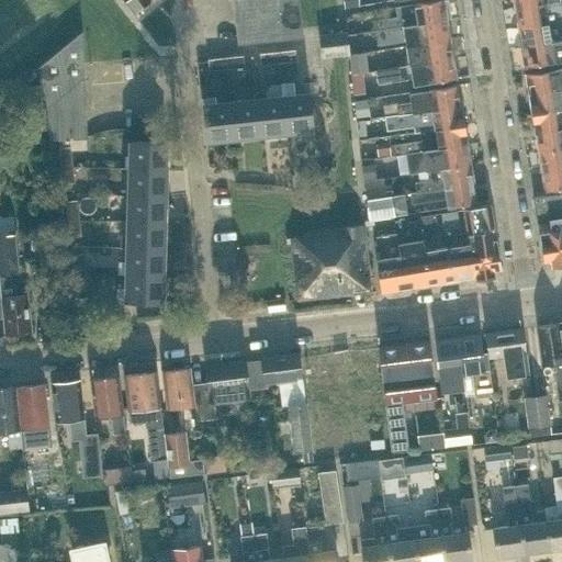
[(144,8),(136,0),(131,0),(126,3),(135,14),(144,8)]
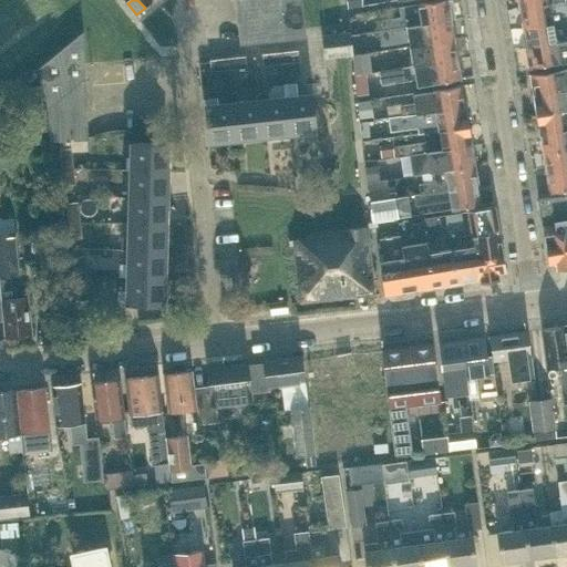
[(306,38),(300,0),(234,0),(239,44),(306,38)]
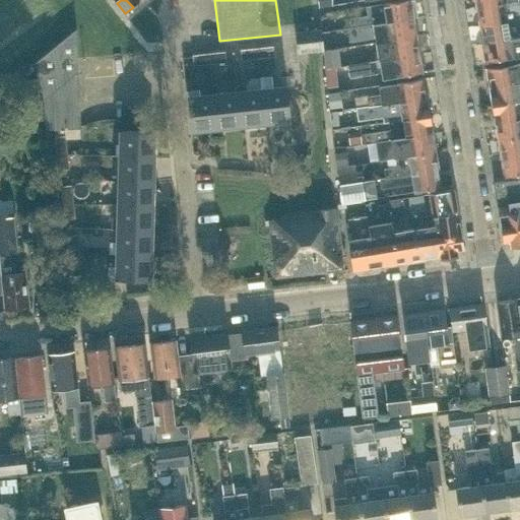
[(519,18),(519,0),(517,0),(476,7),(479,25),(519,18)]
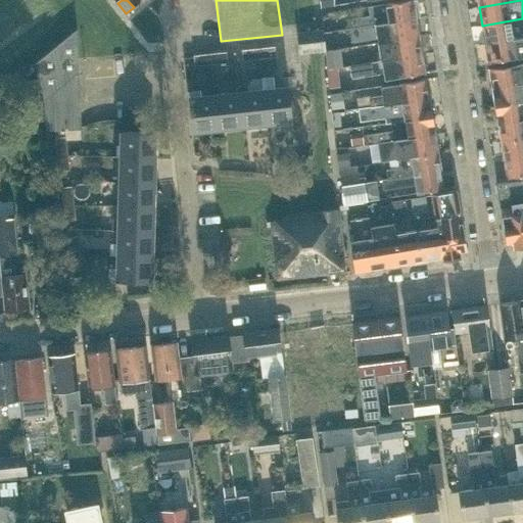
[(353,30),(415,18),(414,13),(418,13),(417,2),(413,2),(412,1),(386,5),(386,4),(368,7),(370,16),(351,18),(353,28),(353,30)]
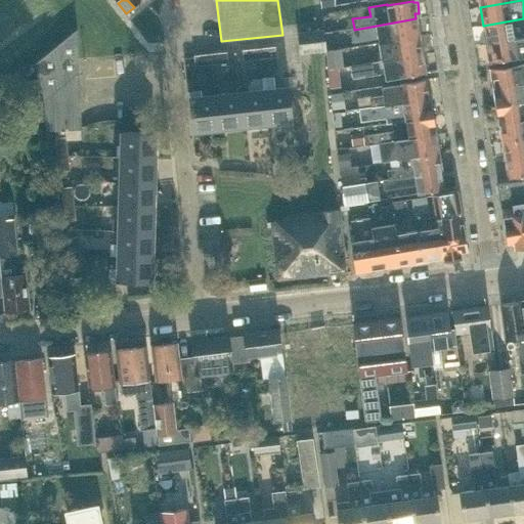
[(419,37),(416,19),(416,18),(354,30),(354,28),(350,29),(352,43),(379,38),(380,44),(419,37)]
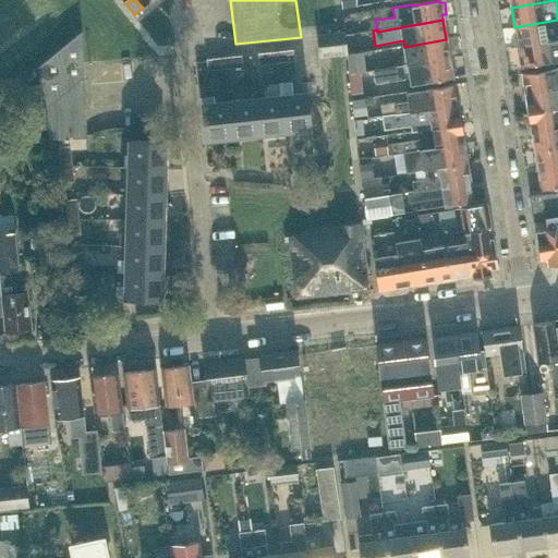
[(557,20),(514,27),(518,47),(557,39),(557,20)]
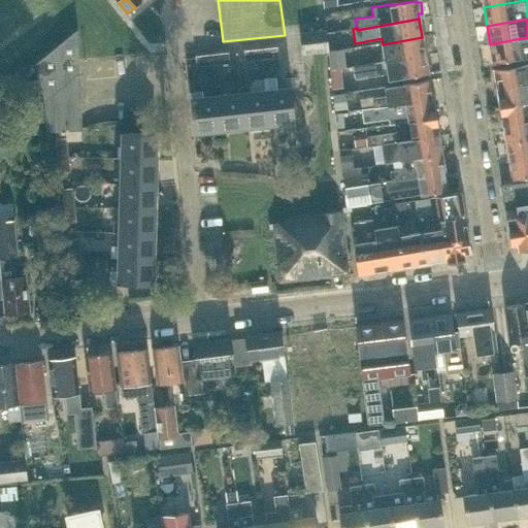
[(44,132),(55,131),(81,130),(76,30),(34,65),(44,104),(44,132)]
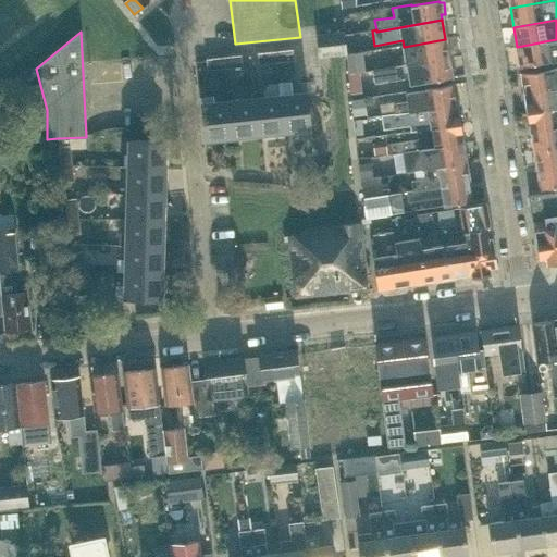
[(314,35),(316,48),(317,56),(345,52),(342,32),(314,35)]
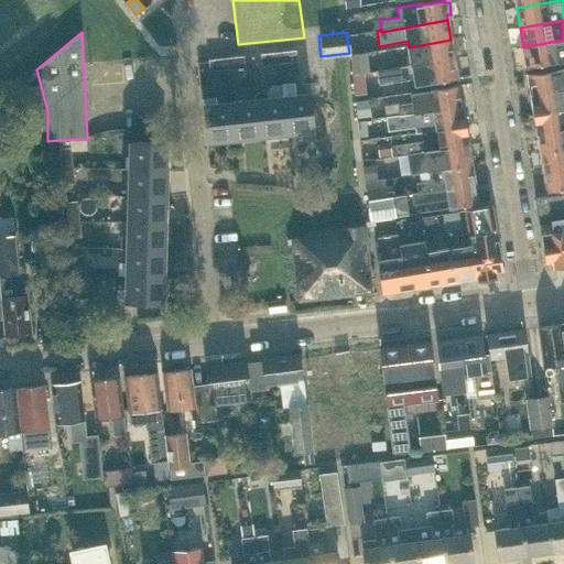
[(454,60),(454,58),(451,40),(409,47),(410,54),(411,57),(410,57),(412,66),(454,60)]
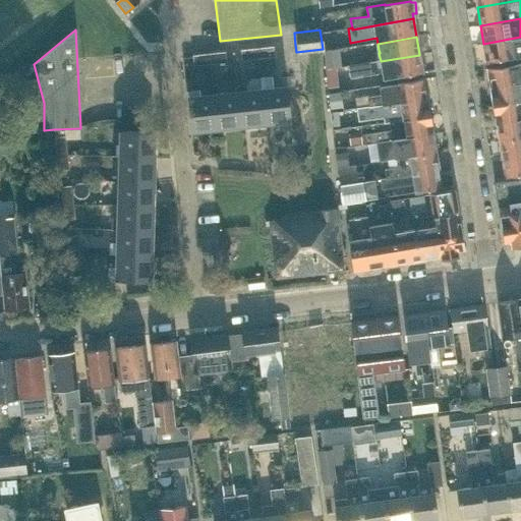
[(520,37),(483,44),(486,61),(513,57),(520,55),(520,37)]
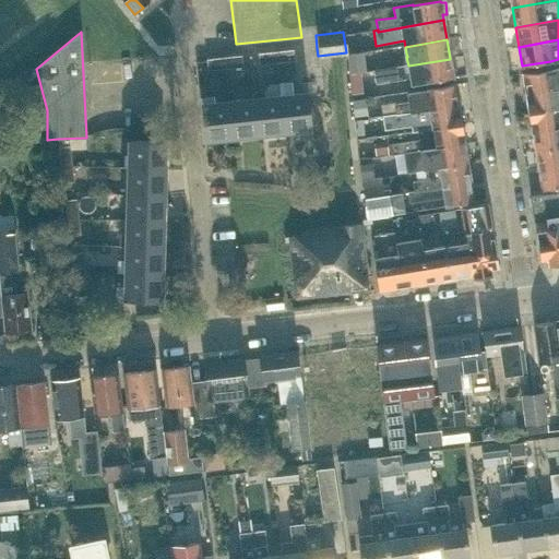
[(275,52),(277,63),(295,61),(293,50),(275,52)]
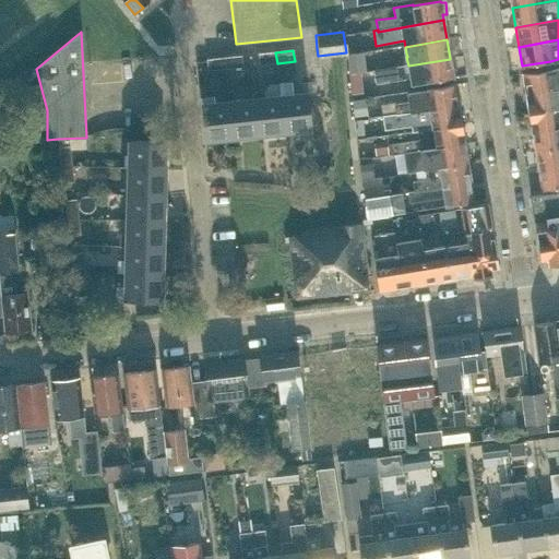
[(260,64),(277,63),(275,52),(259,54),(260,64)]
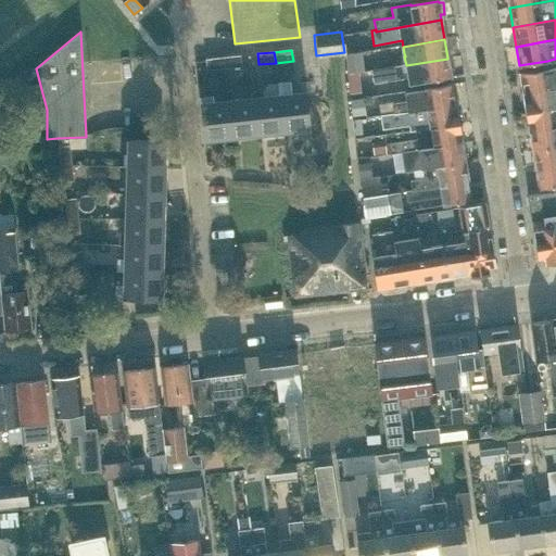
[(346,55),(349,73),(362,71),(359,54),(346,55)]
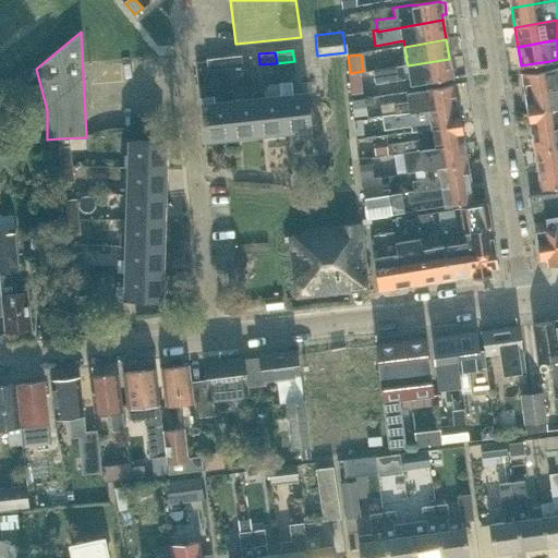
[(223,58),(225,69),(243,67),(241,56),(223,58)]
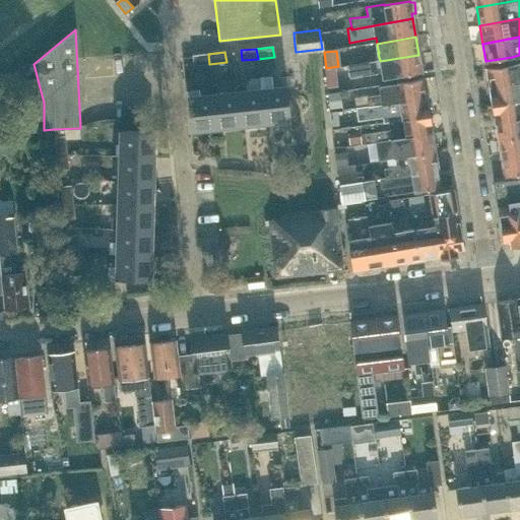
[(193,66),(209,64),(208,54),(192,55),(193,66)]
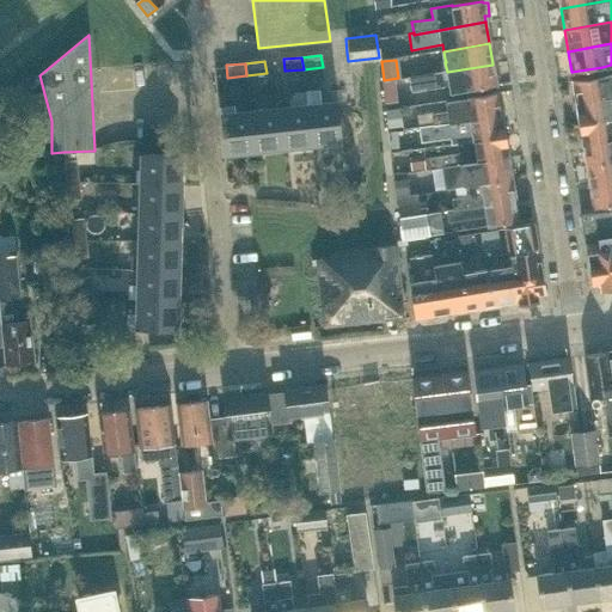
[(451,93),(465,91),(496,86),(493,65),(447,72),(430,74),(409,77),(411,92),(432,89),(450,85),(451,93)]
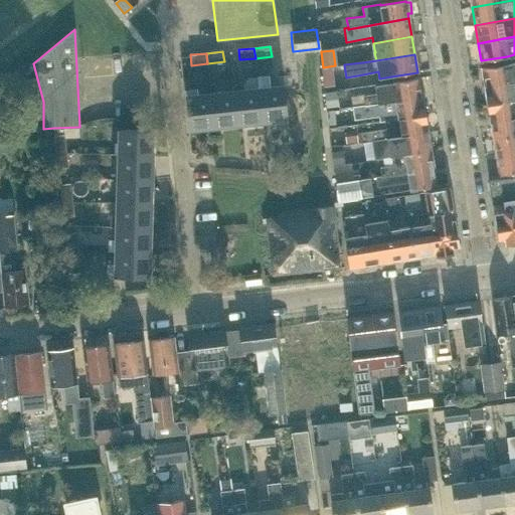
[(485,87),(514,80),(514,62),(508,63),(508,64),(482,68),(485,87)]
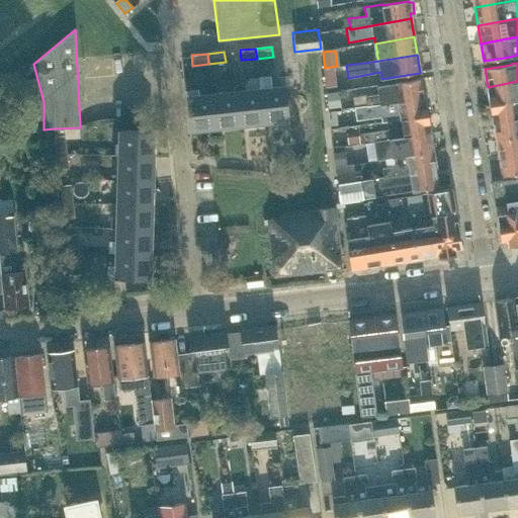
[(326,77),(328,87),(336,85),(334,75),(326,77)]
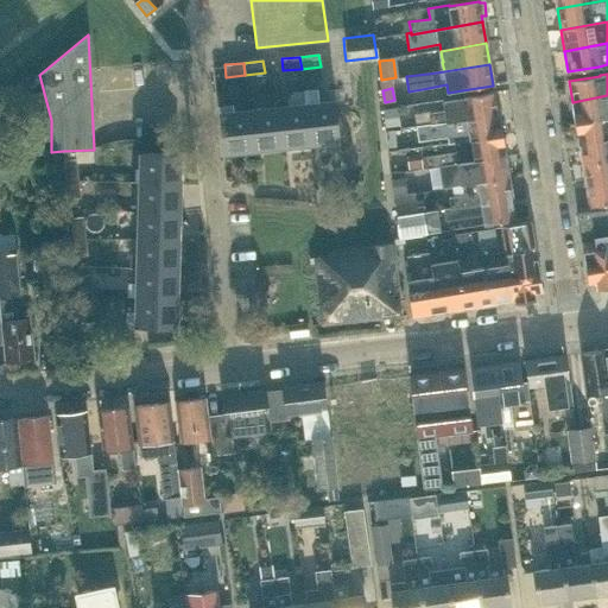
[(304,103),(309,143),(337,139),(334,101),(318,102),(317,89),(303,92),(304,103)]
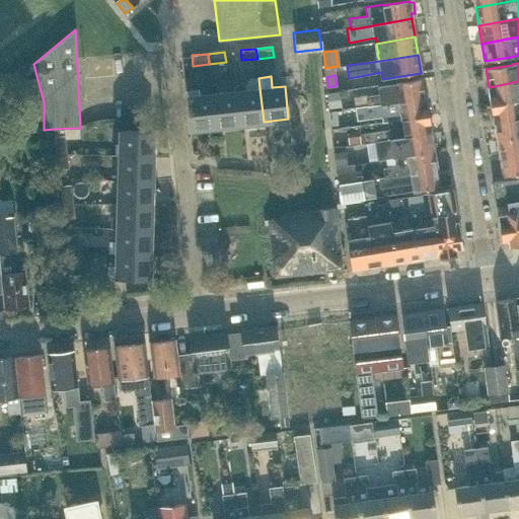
[(35,78),(19,80),(21,89),(23,106),(24,117),(41,115),(35,78)]
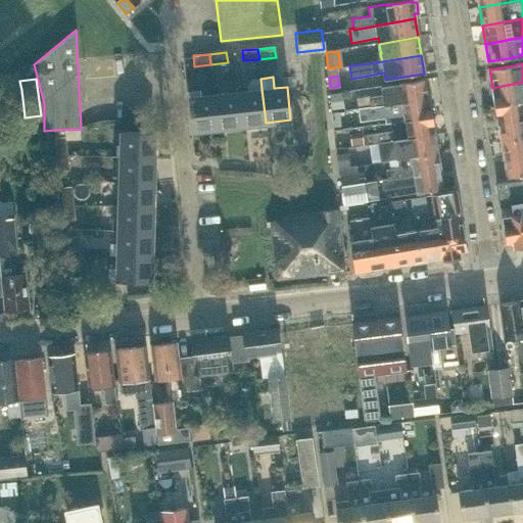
[(371,107),(428,98),(425,81),(399,85),(399,84),(380,87),(381,91),(382,96),(369,97),(369,98),(370,106),(371,107)]
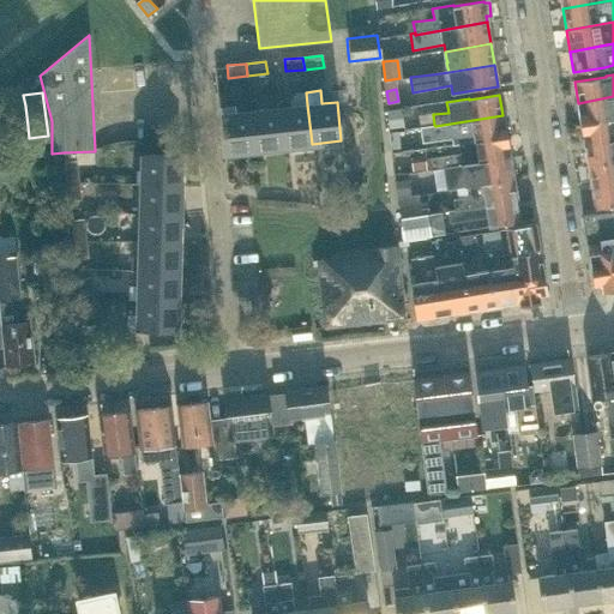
[(613,96),(578,103),(582,125),(613,119),(613,96)]
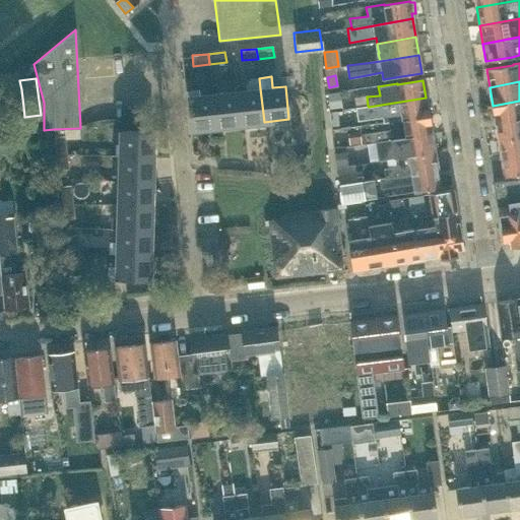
[(240,125),(264,122),(260,88),(236,91),(240,125)]
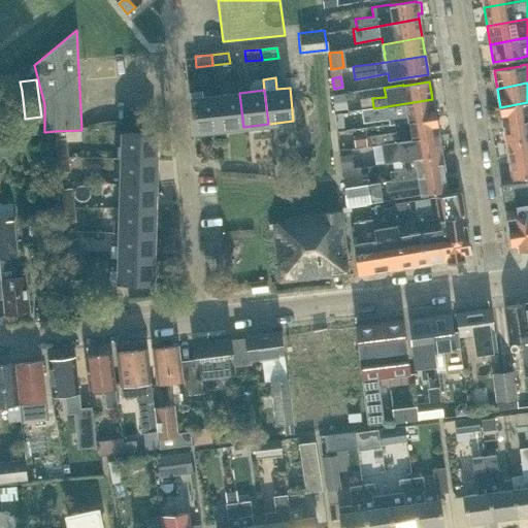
[(216,96),(203,97),(203,92),(191,93),(191,99),(190,99),(194,132),(220,130),(216,96)]
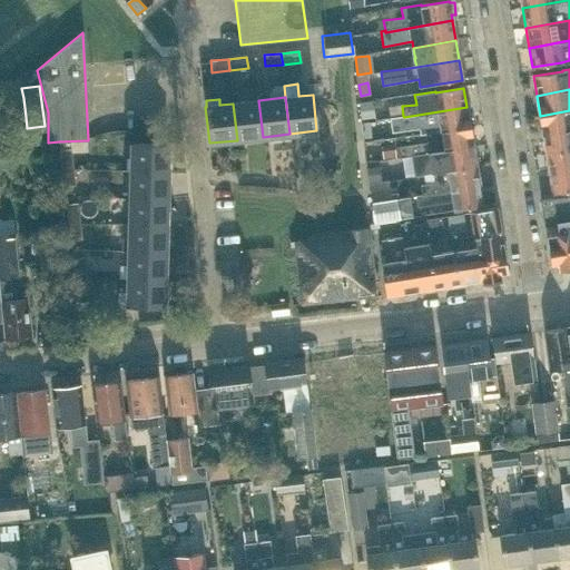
[(237,140),(263,137),(258,100),(233,104),(237,140)]
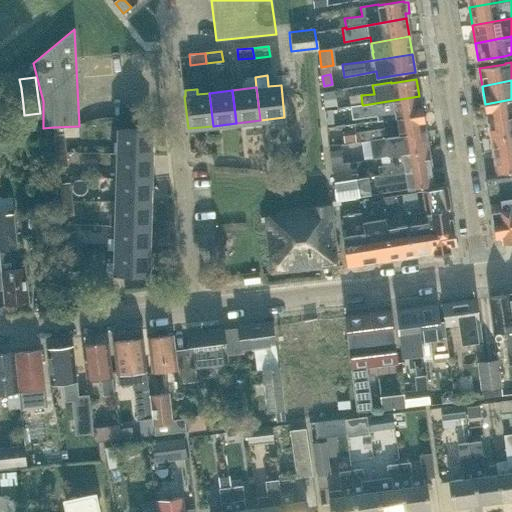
[(334,91),(323,93),(325,107),(336,105),(334,91)]
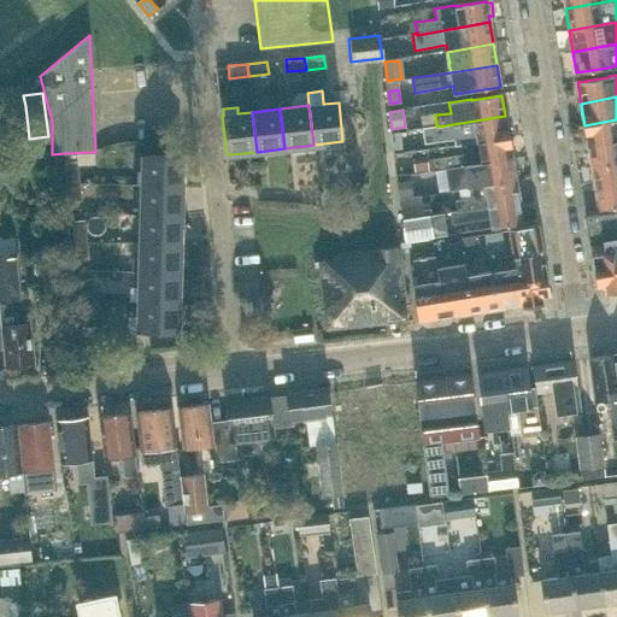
[(456,147),(462,146),(509,139),(509,137),(505,116),(438,127),(436,125),(428,128),(422,128),(423,130),(424,144),(454,139),(456,147)]
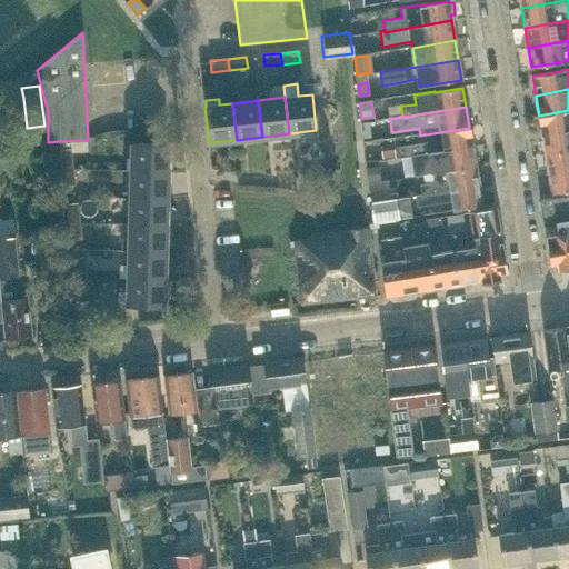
[(568,110),(539,116),(542,136),(568,130),(568,110)]
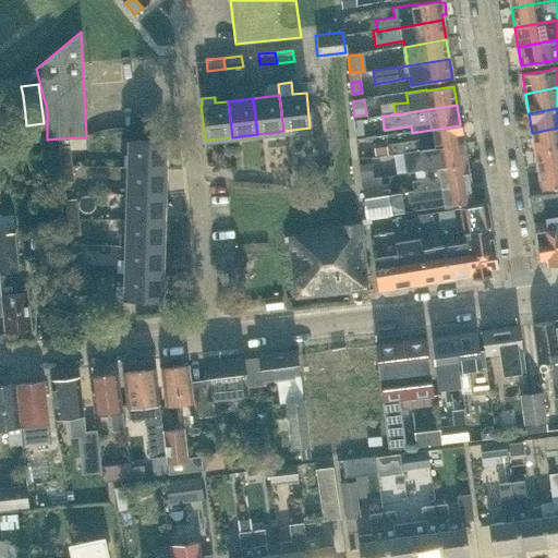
[(403,155),(463,144),(460,125),(417,132),(419,140),(389,144),(390,154),(403,153),(403,155)]
